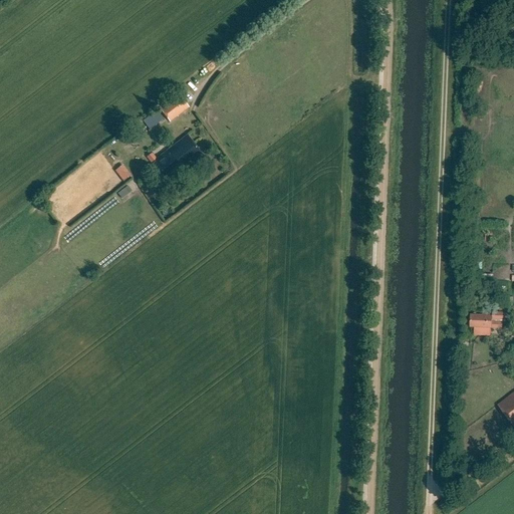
[(161,110),(169,121),(187,108),(179,97),(161,110)]
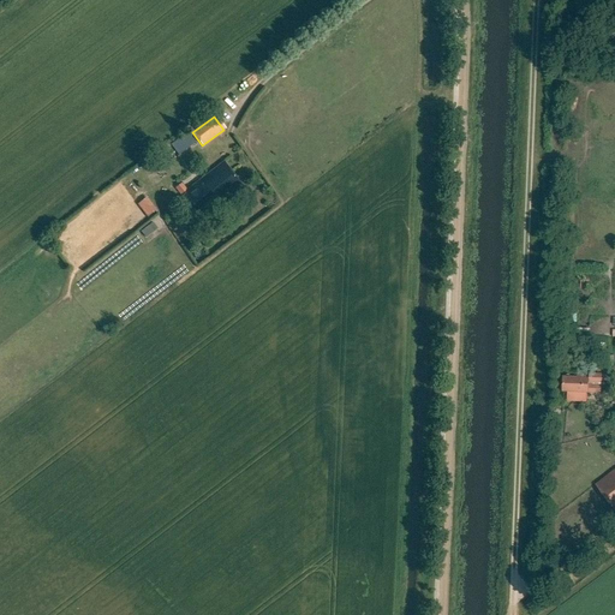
[(189,133),(173,144),(180,154),(195,143),(189,133)]
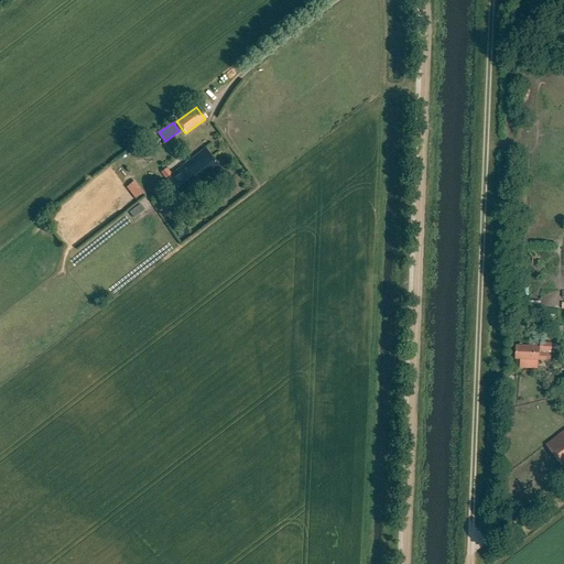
[(173,176),(167,181),(184,202),(223,172),(205,149),(172,174),(173,176)]
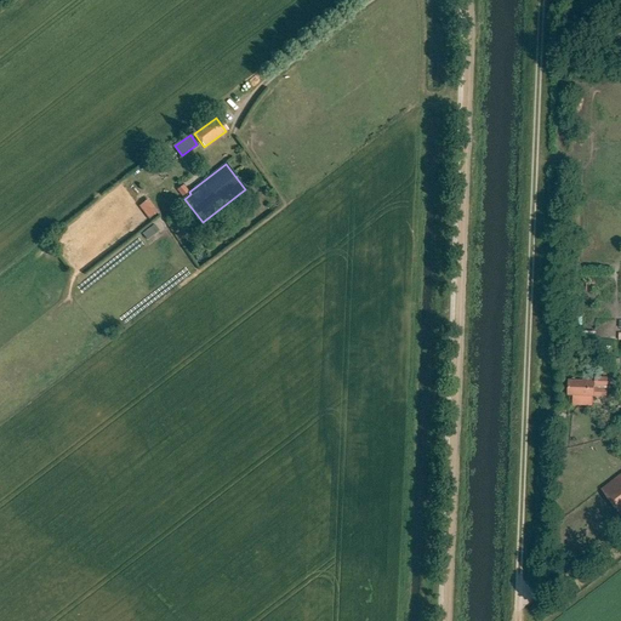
[(176,191),(182,198),(188,193),(183,186),(176,191)]
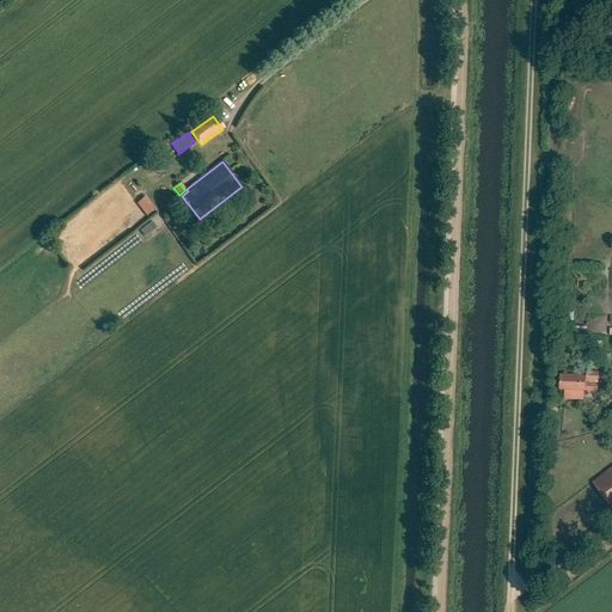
[(157,208),(147,196),(138,203),(148,215),(157,208)]
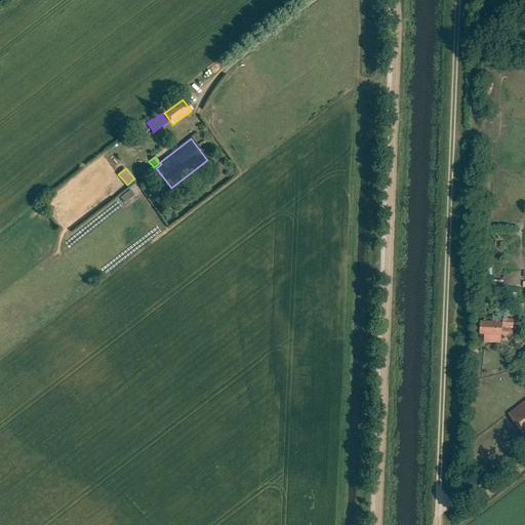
[(135,195),(131,190),(121,198),(125,203),(135,195)]
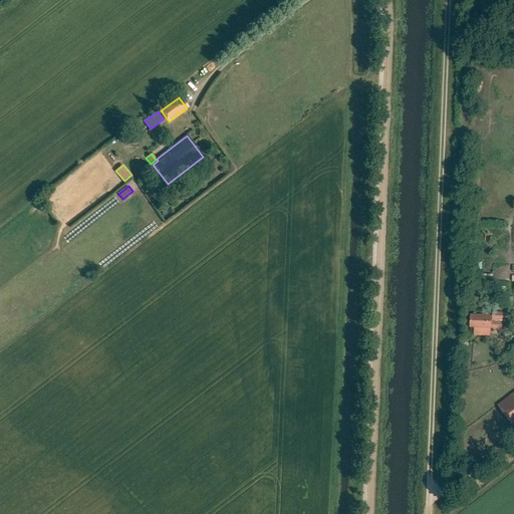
[(483,284),(493,284),(494,274),(483,274),(483,284)]
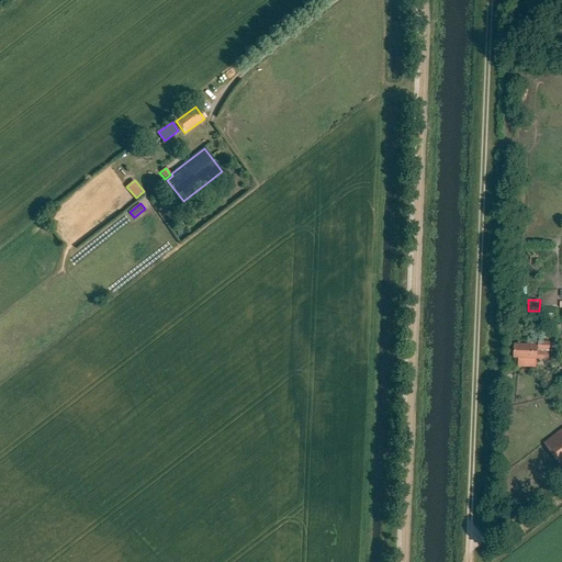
[(527,346),(515,346),(514,358),(548,360),(549,349),(554,349),(554,344),(538,343),(538,345),(527,344),(527,346)]
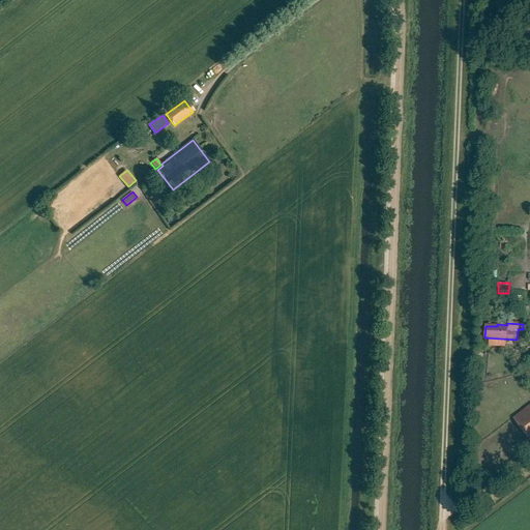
[(529,405),(512,418),(529,440),(529,405)]
